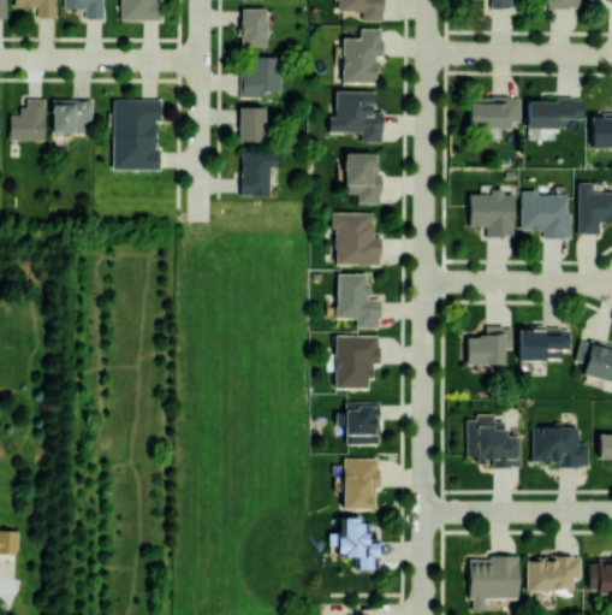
[(58,0),(58,4),(58,6),(58,17),(40,17),(40,6),(16,6),(16,0),(58,0)]
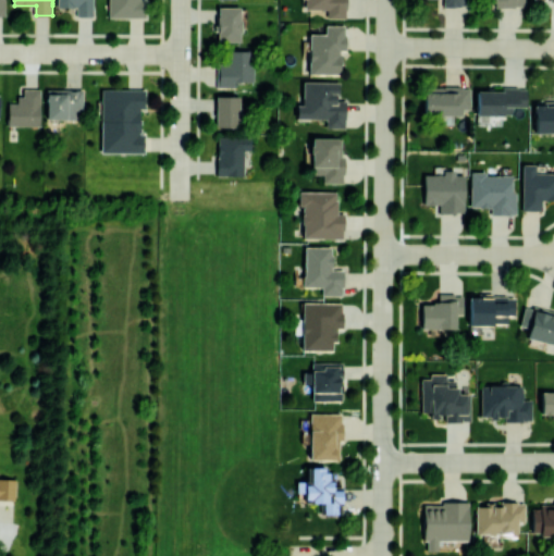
[(95,0),(95,4),(95,8),(95,17),(78,17),(78,8),(59,8),(59,0),(95,0)]
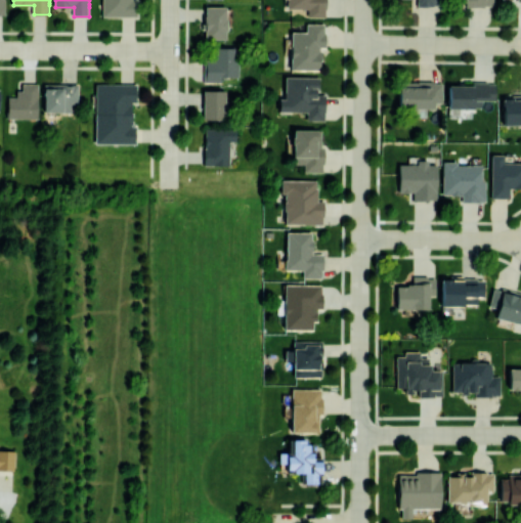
[(134,0),(134,1),(138,1),(138,16),(134,16),(132,16),(104,16),(104,0),(134,0)]
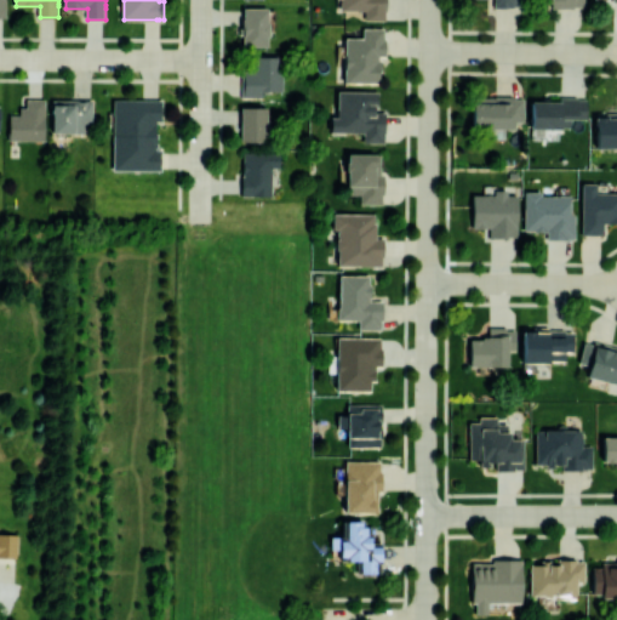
[(388,0),(388,21),(366,21),(366,11),(343,11),(343,0),(388,0)]
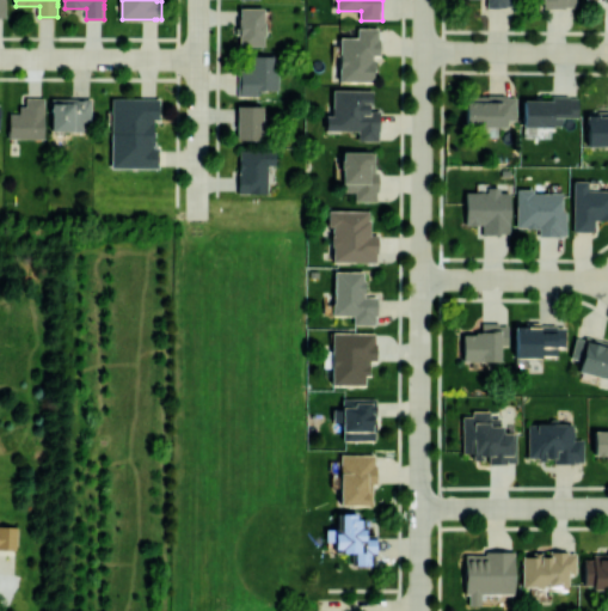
[(240,19),(243,19),(243,8),(266,8),(266,23),(268,23),(268,36),(266,36),(266,46),(243,46),(243,35),(240,35),(238,35),(238,29),(240,29),(240,19)]
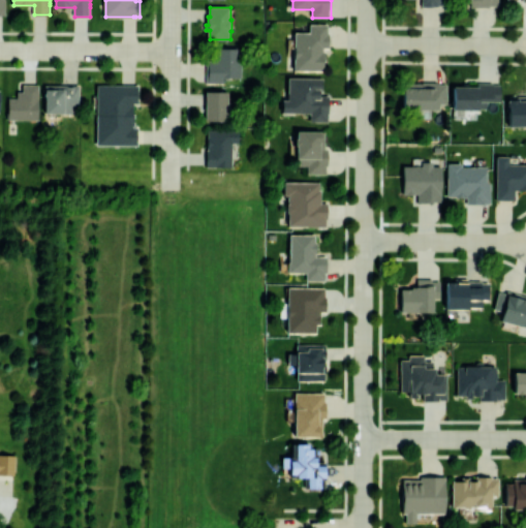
[(311,25),(329,25),(329,33),(330,33),(330,49),(329,49),(328,49),(325,49),(325,51),(327,51),(327,62),(325,62),(325,71),(296,70),(296,33),(310,33),(311,25)]
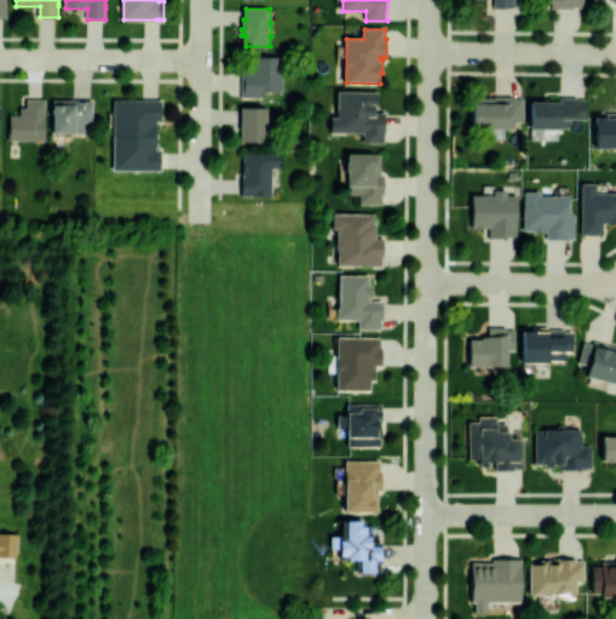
[(243,98),(243,74),(258,74),(258,56),(285,56),(285,91),(264,91),(264,98),(243,98)]
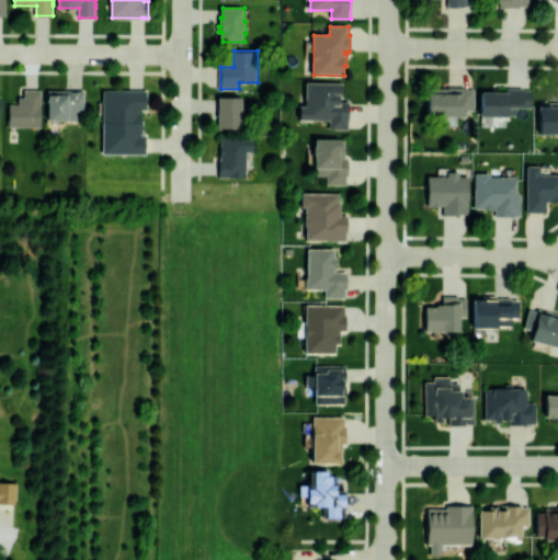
[(350,129),(331,129),(331,120),(300,120),(300,105),(307,105),(307,82),(338,82),(341,82),(343,82),(343,94),(341,94),(341,102),(348,102),(350,102),(351,102),(351,121),(350,121),(350,129)]
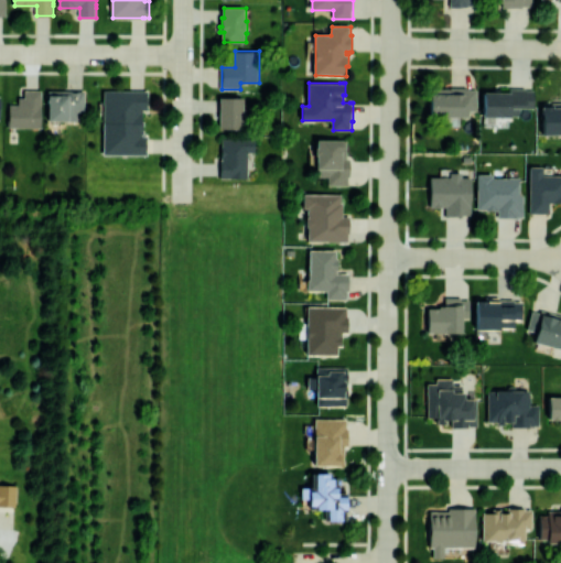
[(478,116),(478,89),(431,89),(432,116),(478,116)]
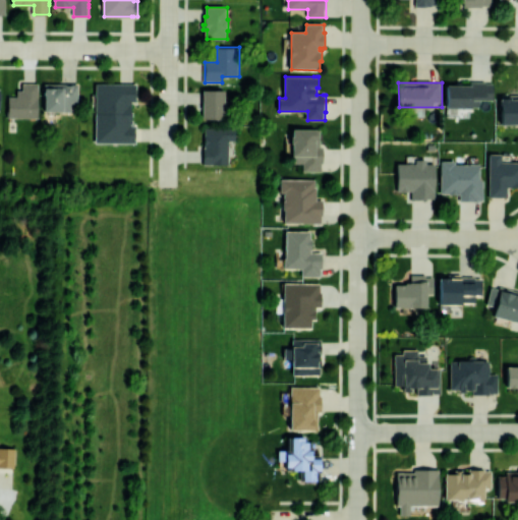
[(39,99),(39,118),(10,118),(9,97),(18,97),(18,91),(23,91),(23,83),(39,83),(39,91),(39,92),(39,97),(39,99)]
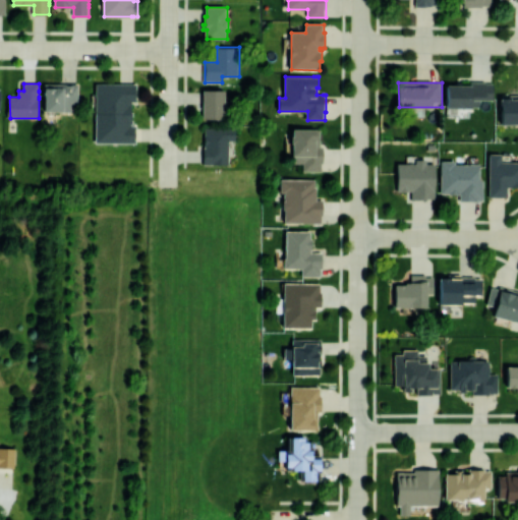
[(46,103),(46,83),(79,83),(79,104),(71,104),(71,112),(46,112),(46,104),(46,103)]
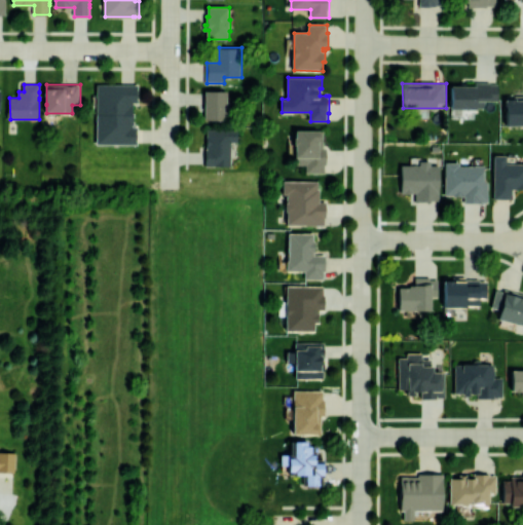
[(134,84),(139,84),(139,103),(134,103),(134,127),(139,127),(139,145),(128,145),(98,145),(98,84),(128,84),(134,84)]
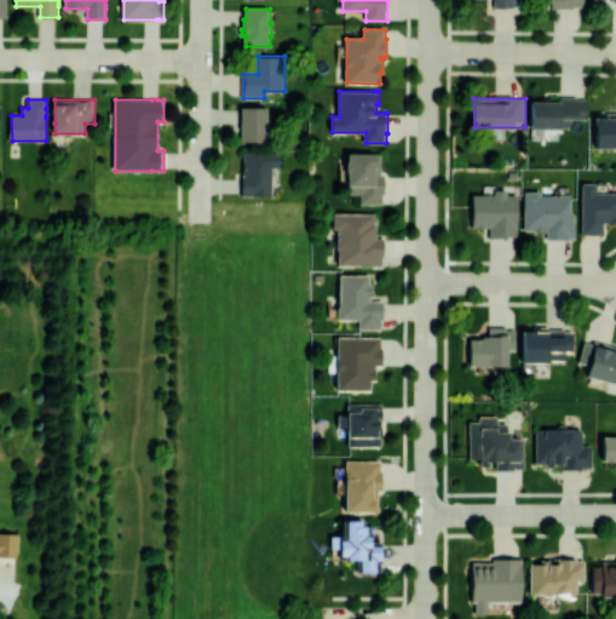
[(533,99),(531,129),(571,130),(571,119),(588,120),(588,101),(533,99)]
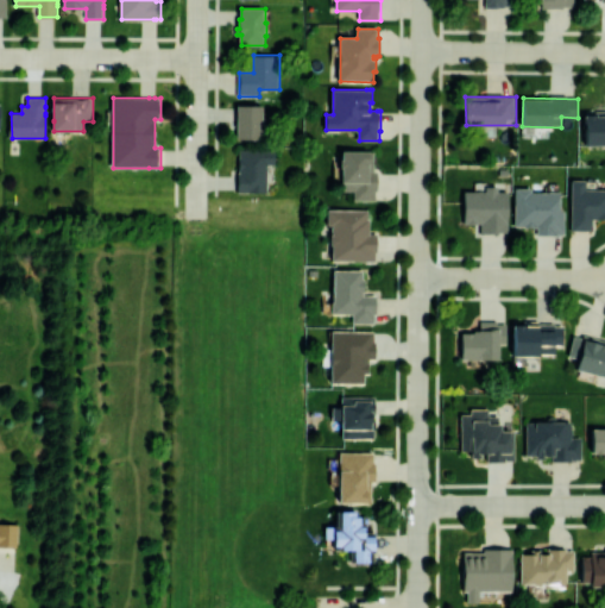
[(264,106),(264,139),(239,139),(238,106),(264,106)]
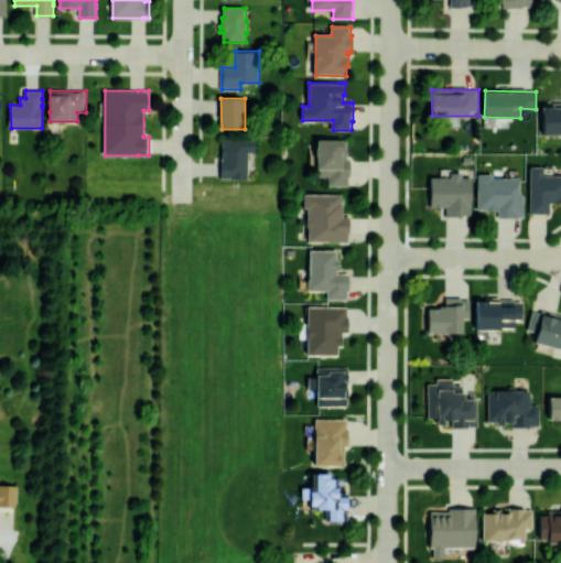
[(249,139),(256,139),(256,152),(249,152),(249,179),(224,179),(223,179),(222,179),(222,160),(223,160),(223,139),(247,139),(249,139)]
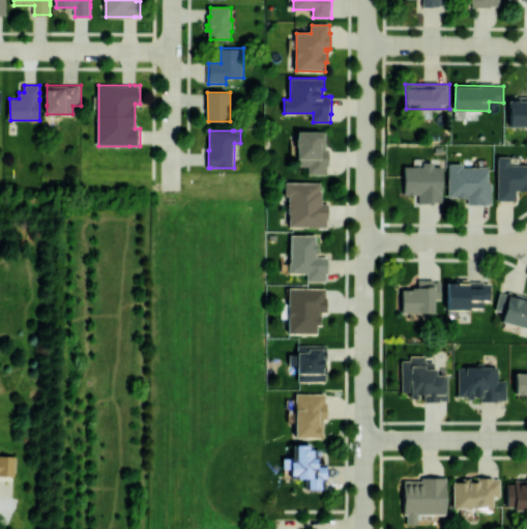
[(297,140),(298,140),(298,131),(326,131),(326,149),(328,149),(329,149),(329,166),(328,166),(328,174),(310,174),(310,166),(298,166),(298,158),(298,146),(297,146),(297,140)]
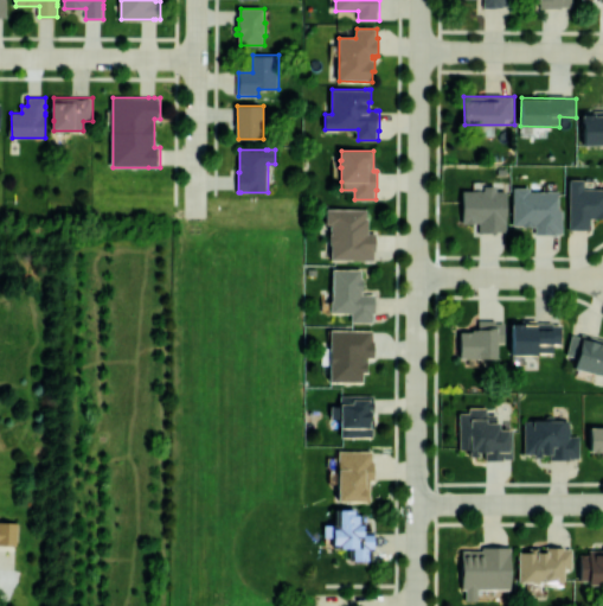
[(602,189),(585,189),(585,180),(571,180),(570,230),(592,231),(592,218),(602,218),(602,189)]
